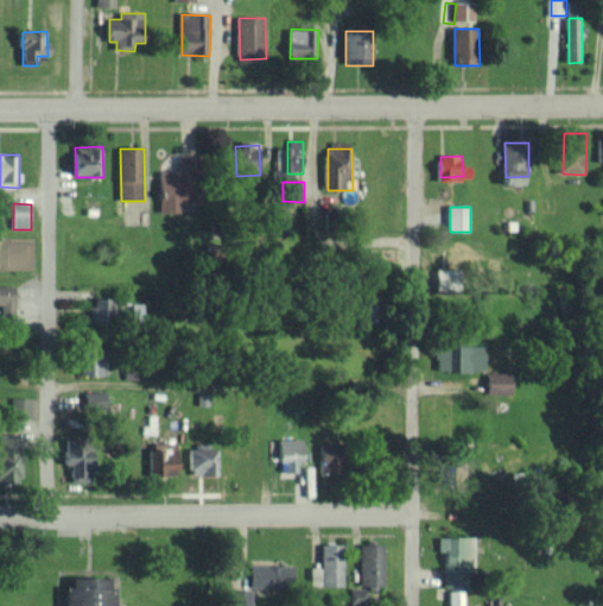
[(17,286),(0,286),(0,305),(5,307),(6,317),(18,316),(17,286)]
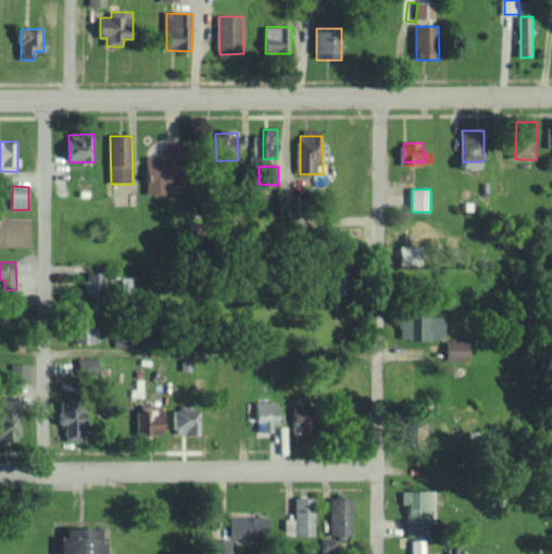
[(104,273),(85,274),(86,294),(105,293),(104,273)]
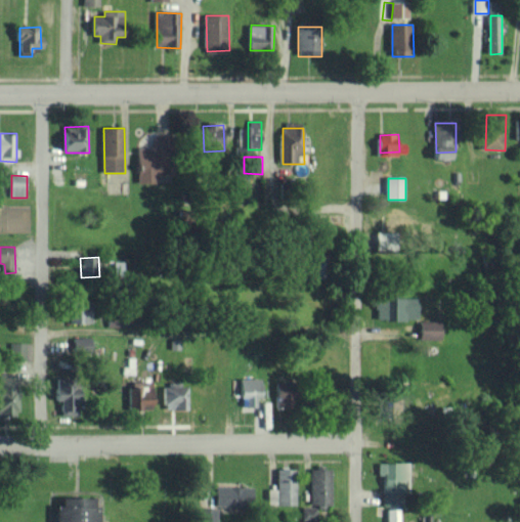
[(378,320),(419,321),(420,299),(379,299),(378,320)]
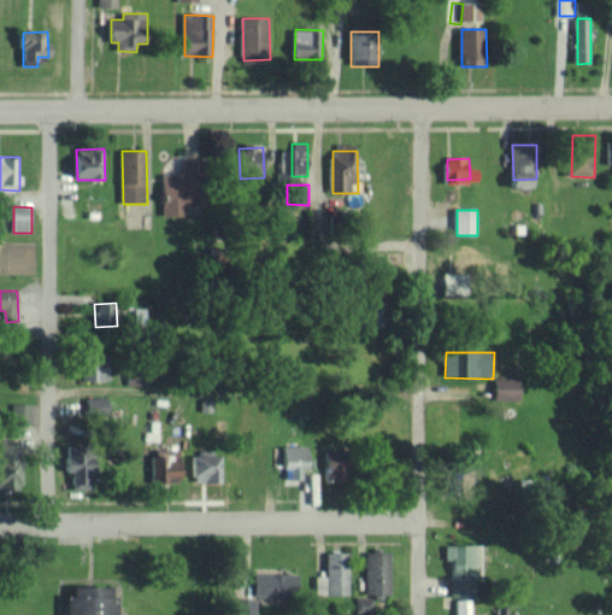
[(89,381),(107,381),(109,355),(90,355),(89,381)]
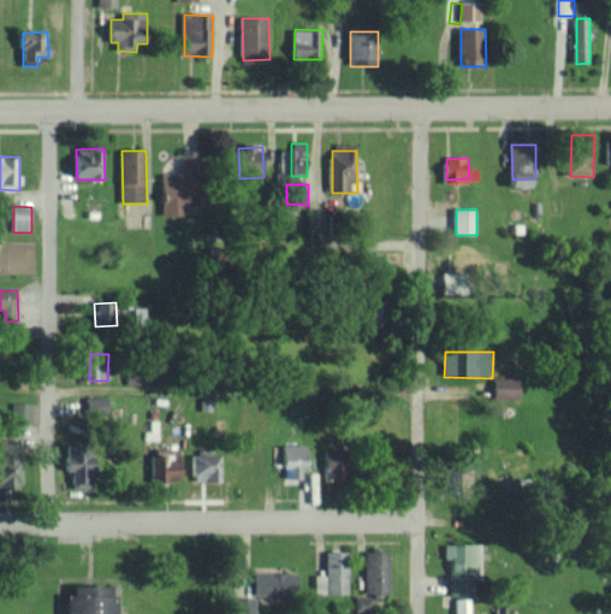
[(496,401),(520,401),(520,379),(496,379),(496,401)]
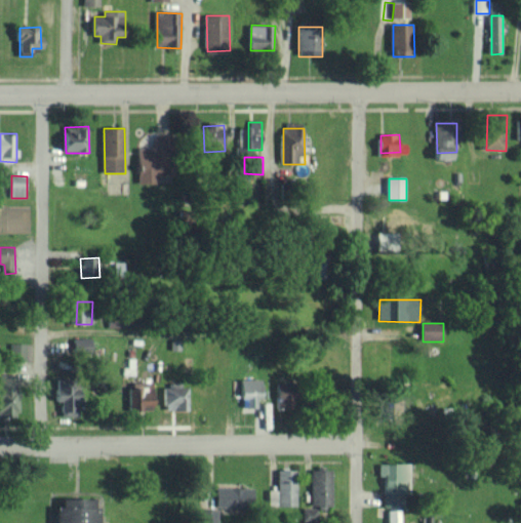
[(93,357),(93,338),(76,339),(76,357),(93,357)]
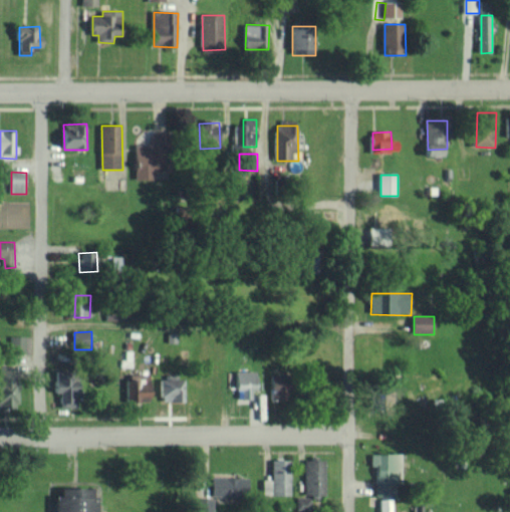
[(27,353),(27,337),(12,336),(12,353),(27,353)]
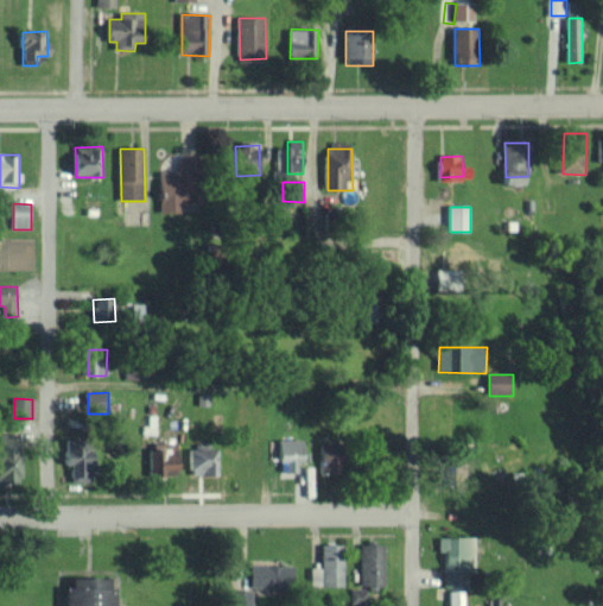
[(24,437),(0,436),(0,484),(21,485),(24,437)]
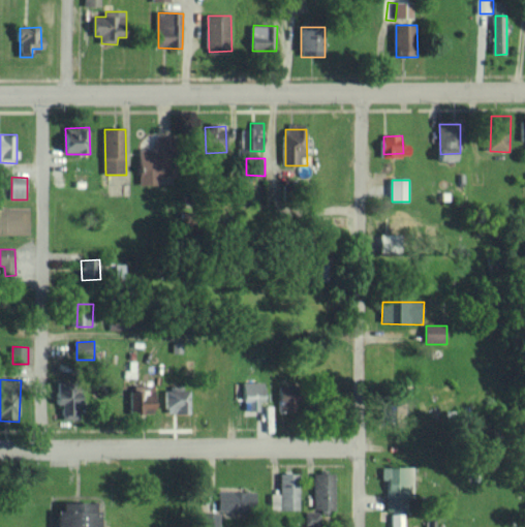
[(245,411),(264,411),(265,383),(246,383),(245,411)]
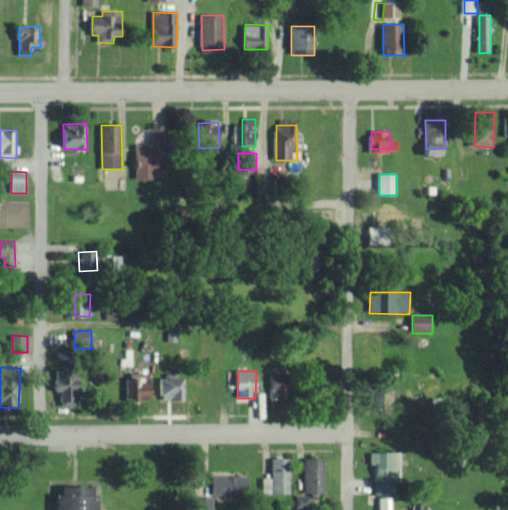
[(129,402),(151,401),(150,373),(128,374),(129,402)]
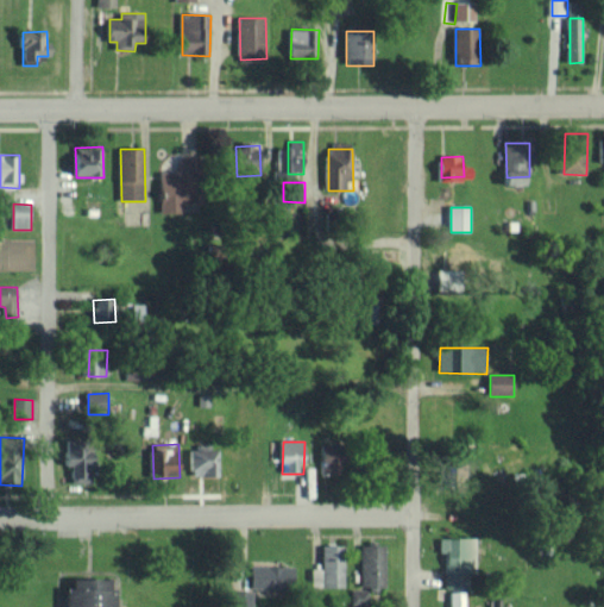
[(74,485),(94,483),(93,445),(60,445),(61,474),(73,474),(74,485)]
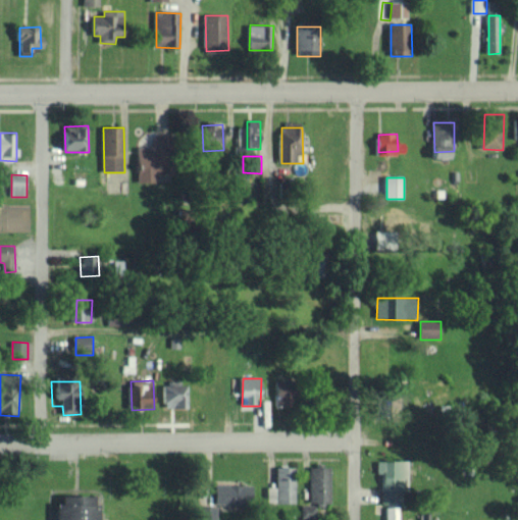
[(188,409),(189,385),(165,385),(165,404),(175,404),(175,409),(188,409)]
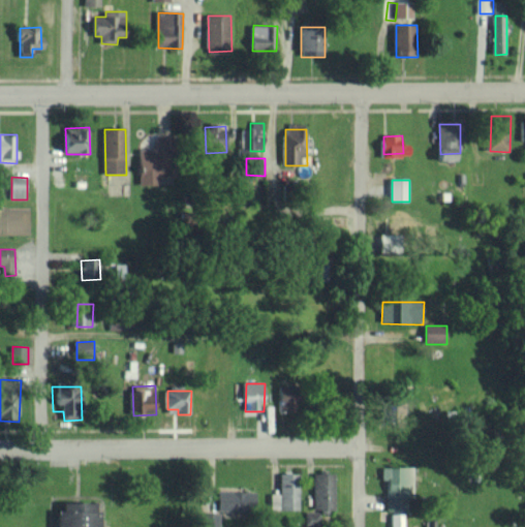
[(280,395),(280,412),(298,412),(298,395),(280,395)]
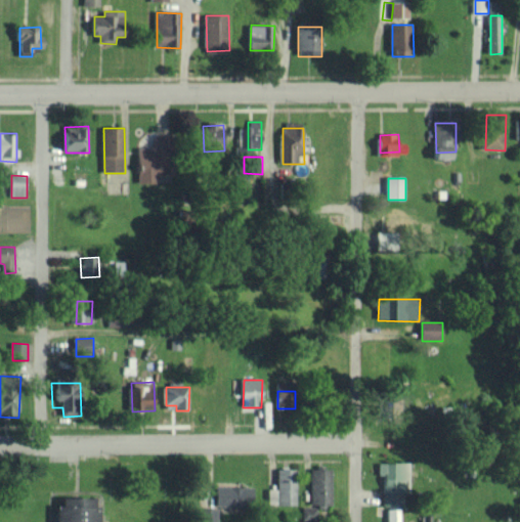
[(390,400),(391,420),(404,420),(403,399),(390,400)]
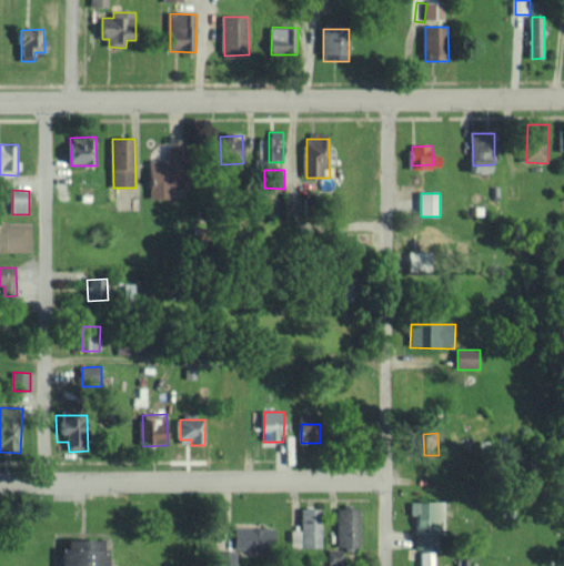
[(445,503),(413,503),(413,517),(419,517),(419,534),(445,534),(445,503)]
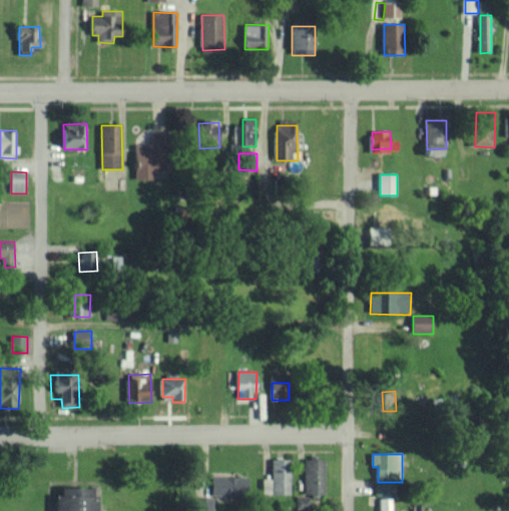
[(291,495),(292,460),(274,460),(274,479),(265,479),(265,495),(291,495)]
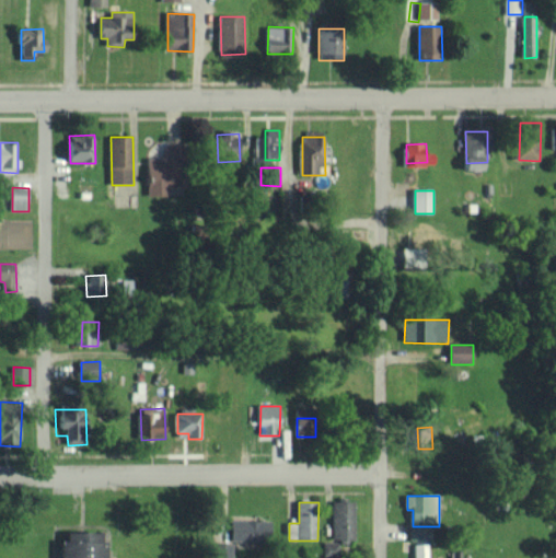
[(334,541),(356,541),(356,502),(335,502),(334,541)]
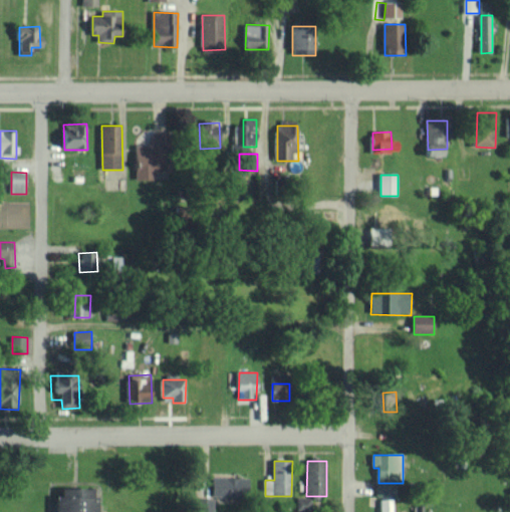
[(248,479),(214,478),(213,497),(248,498),(248,479)]
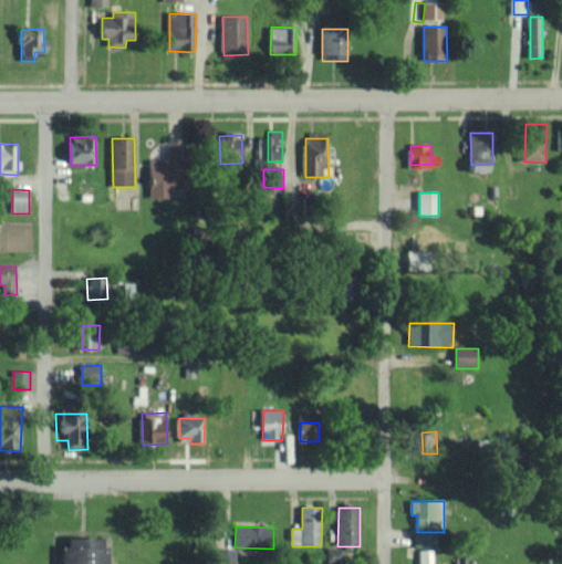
[(106,563),(107,549),(102,547),(102,539),(69,539),(69,547),(63,547),(62,563),(106,563)]
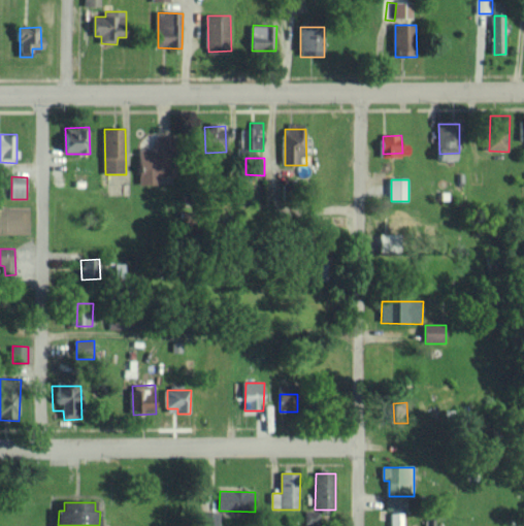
[(323,513),(307,513),(307,525),(323,525),(323,513)]
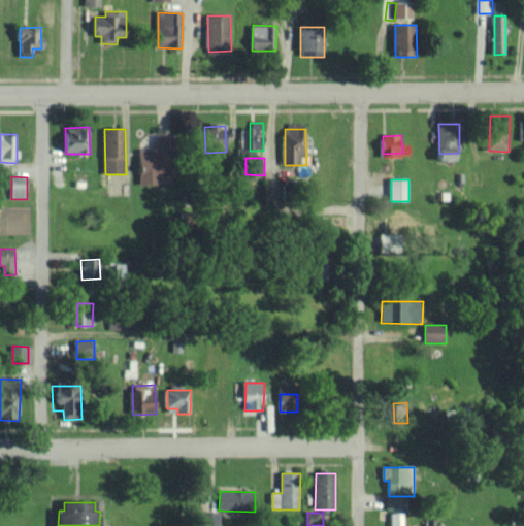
[(220,525),(221,514),(206,514),(205,525),(220,525)]
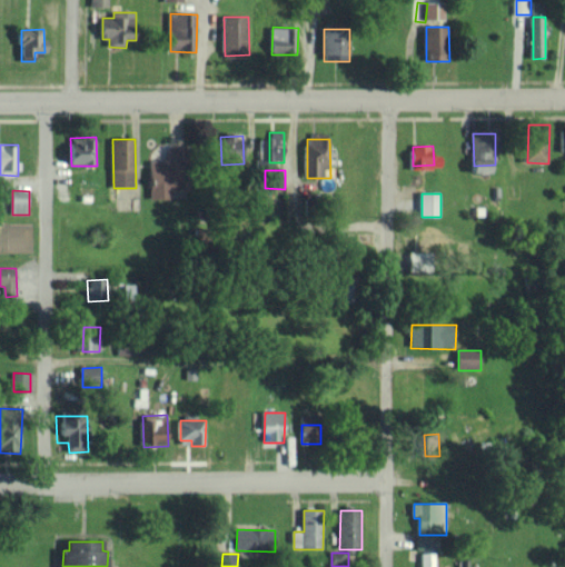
[(436,566),(436,554),(423,555),(423,566),(436,566)]
